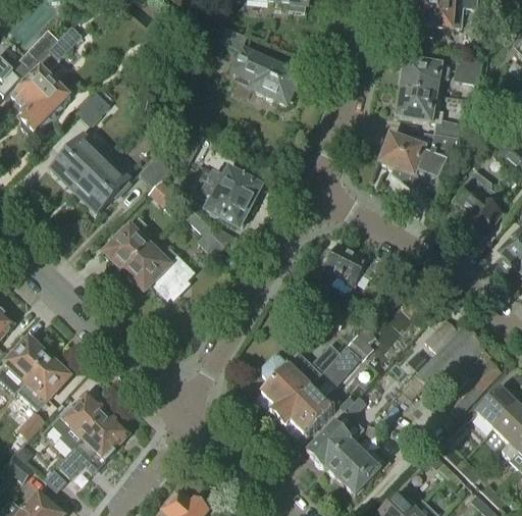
[(263,0),(289,3),(289,9),(305,11),(305,5),(307,5),(308,0),(263,0)]
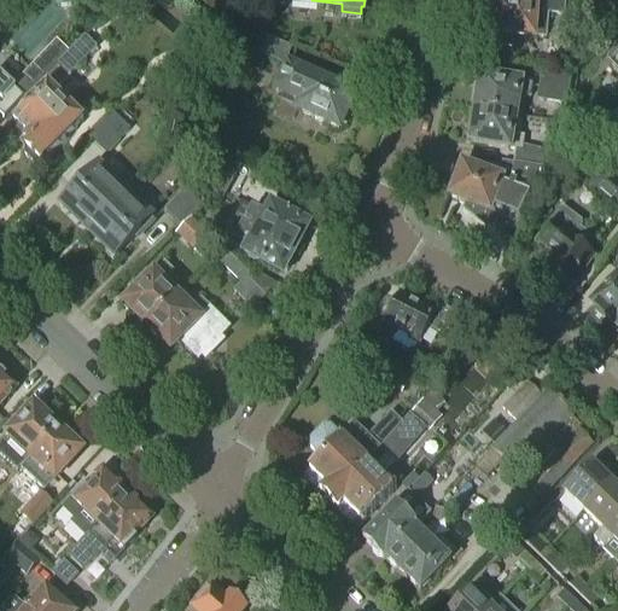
[(488,0),(488,6),(483,9),(483,19),(487,23),(487,27),(495,28),(494,39),(505,40),(506,29),(534,31),(546,33),(548,9),(564,10),(565,0),(488,0)]
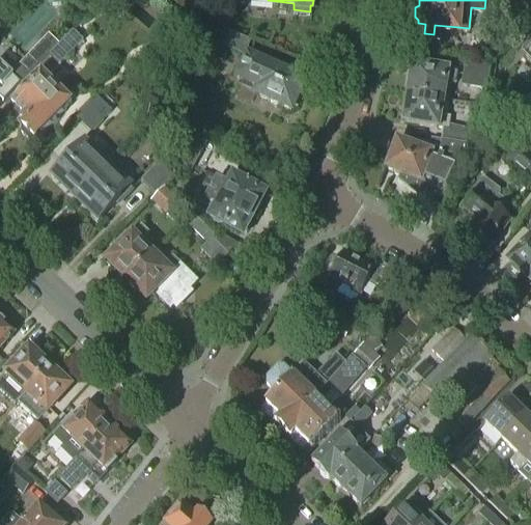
[(514,8),(529,22),(530,19),(530,5),(525,0),(523,0),(514,8)]
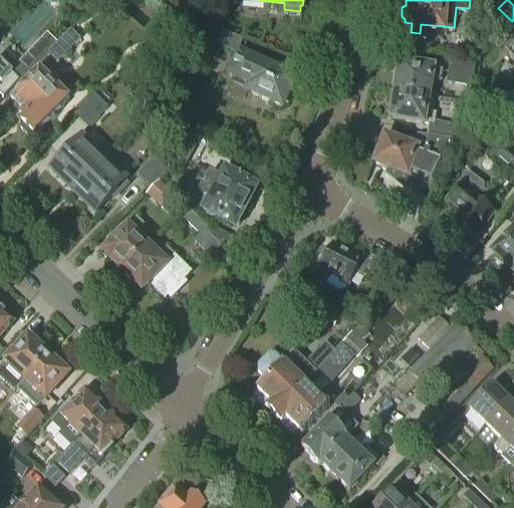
[(208,20),(202,34),(211,38),(217,24),(208,20)]
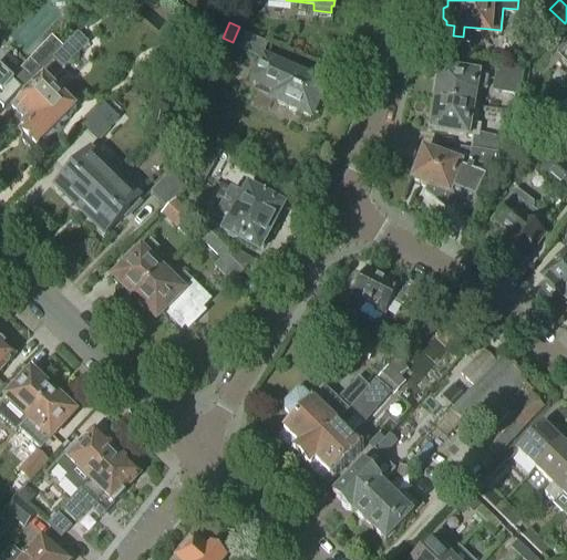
[(260,55),(268,39),(239,27),(233,42),(233,43),(260,55)]
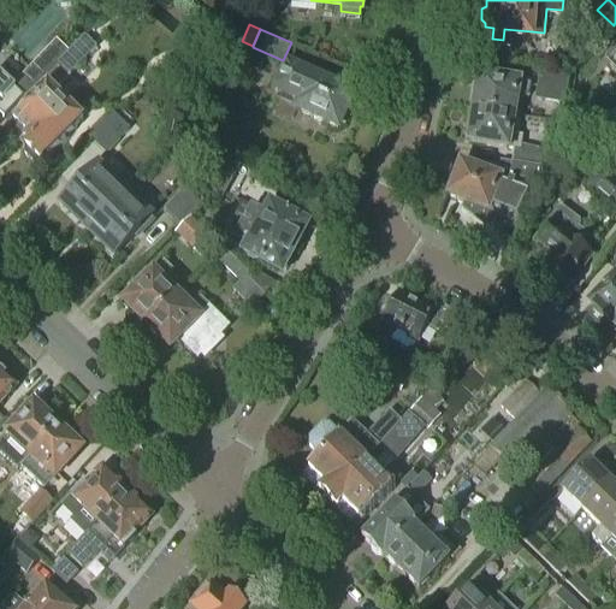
[(24,89),(30,95),(11,114),(25,129),(22,132),(28,137),(23,141),(23,151),(31,158),(39,158),(81,114),(51,86),(94,40),(83,30),(45,70),(42,74),(41,72),(33,81),(24,89)]
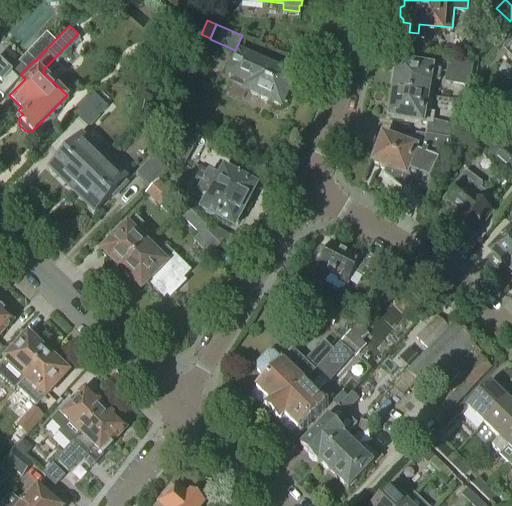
[(267,63),(238,50),(228,72),(248,80),(246,87),(281,102),(282,98),(286,98),(290,89),(288,86),(293,74),(285,70),(285,69),(268,62),(267,63)]
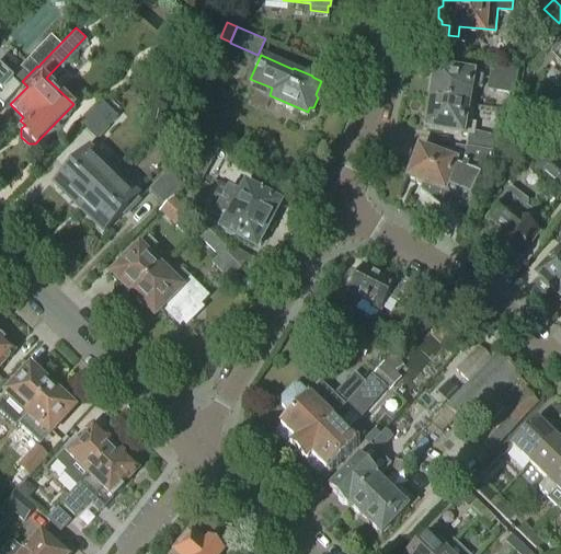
[(23,67),(30,73),(37,66),(38,67),(41,64),(33,56),(23,67)]
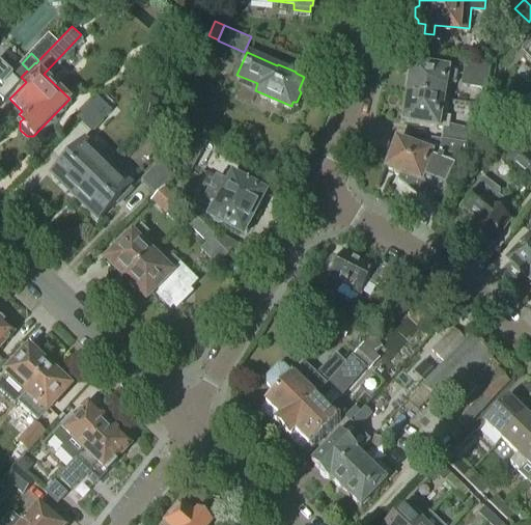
[(0,93),(2,97),(21,77),(0,57),(0,93)]
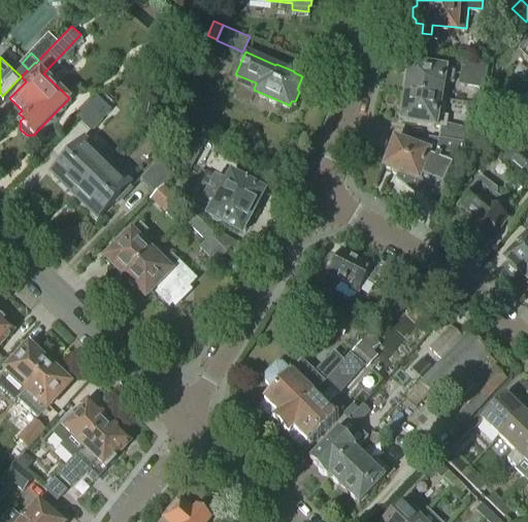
[(484,85),(488,62),(462,57),(458,80),(484,85)]
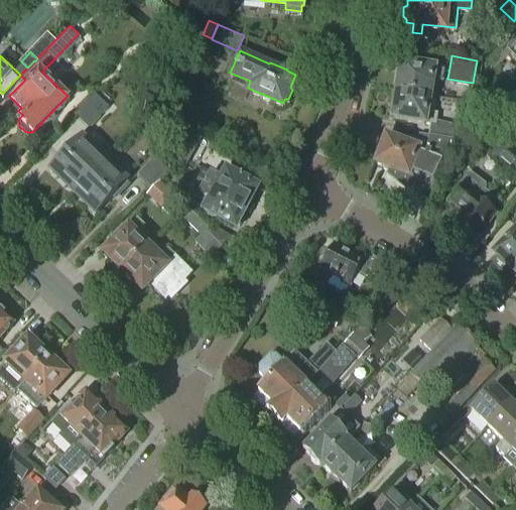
[(399,71),(396,72),(395,81),(397,84),(397,86),(429,92),(432,76),(442,77),(444,67),(434,65),(434,64),(401,57),(399,71)]
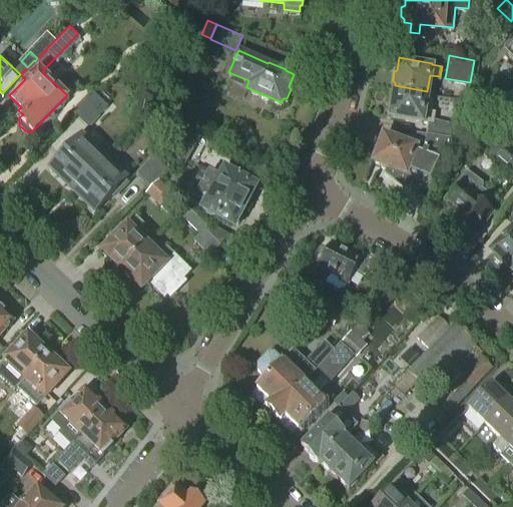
[(394,87),(391,89),(390,98),(392,100),(390,113),(428,119),(426,129),(436,131),(453,134),(455,120),(433,116),(434,109),(424,107),(427,91),(395,85),(394,87)]
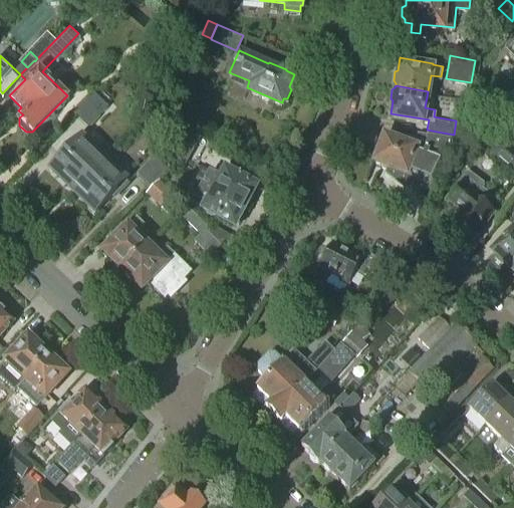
[(88,123),(108,103),(94,90),(75,110),(88,123)]
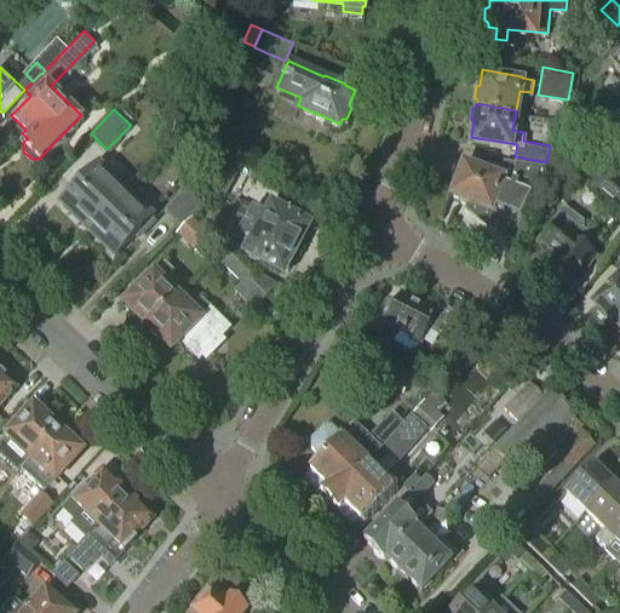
[(614,164),(619,156),(619,129),(600,149),(614,164)]
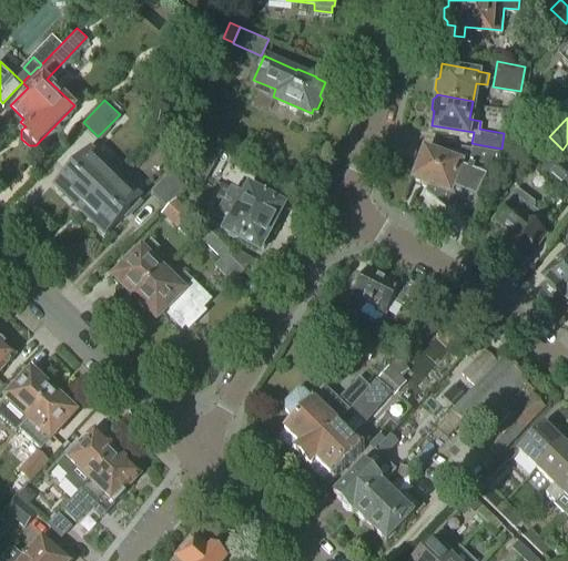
[(204,135),(193,170),(203,177),(221,145),(204,135)]
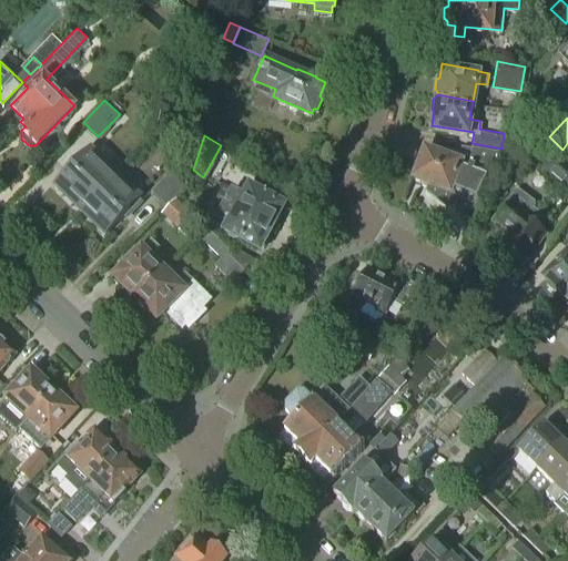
[(419,159),(415,160),(412,169),(414,173),(413,176),(428,182),(426,187),(448,202),(453,191),(478,200),(499,159),(501,149),(483,145),(472,143),(470,145),(460,143),(457,156),(443,150),(442,153),(424,146),(419,159)]
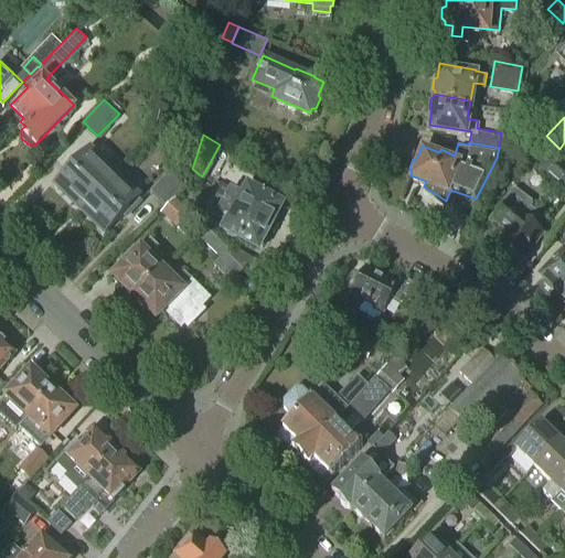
[(78,206),(115,170),(88,145),(77,156),(80,158),(54,183),(78,206)]
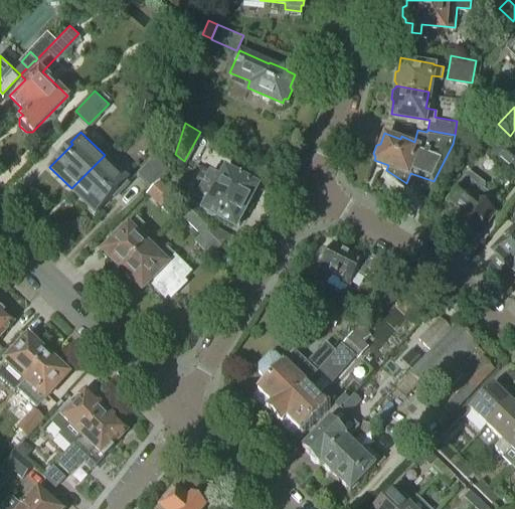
[(495,155),(507,140),(502,135),(489,150),(495,155)]
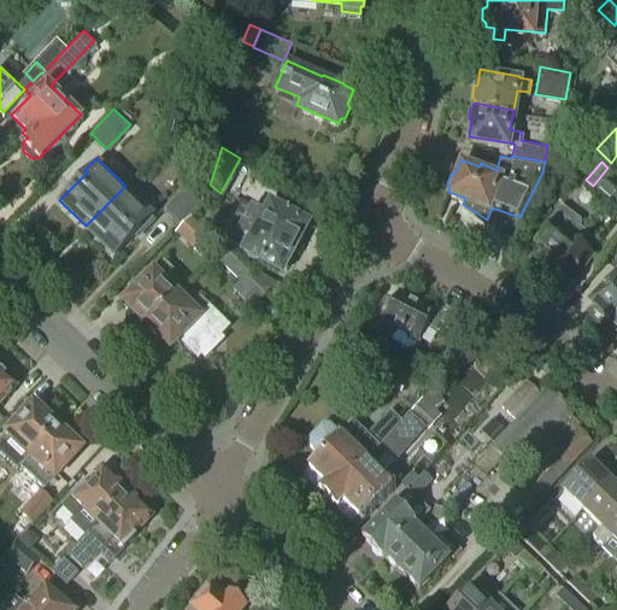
[(616,217),(616,175),(607,168),(593,186),(616,206),(616,210),(613,215),(616,217)]
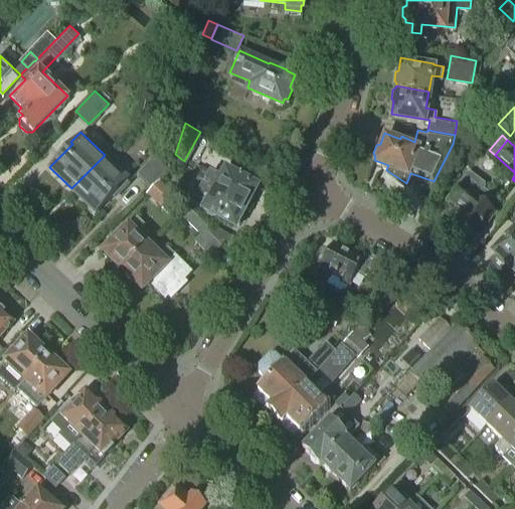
[(151,184),(170,164),(156,150),(137,170),(151,184)]
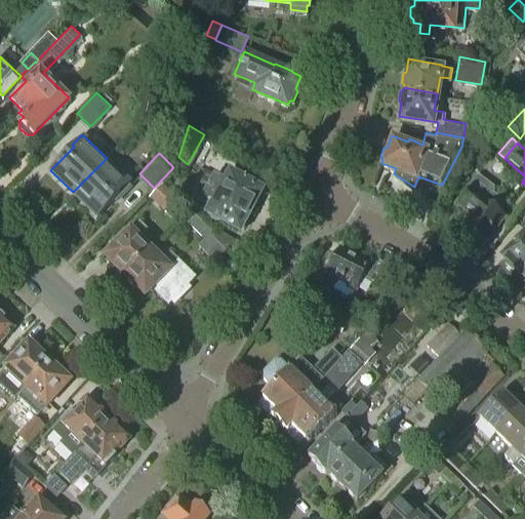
[(121,194),(131,183),(107,158),(73,192),(96,214),(119,192),(121,194)]
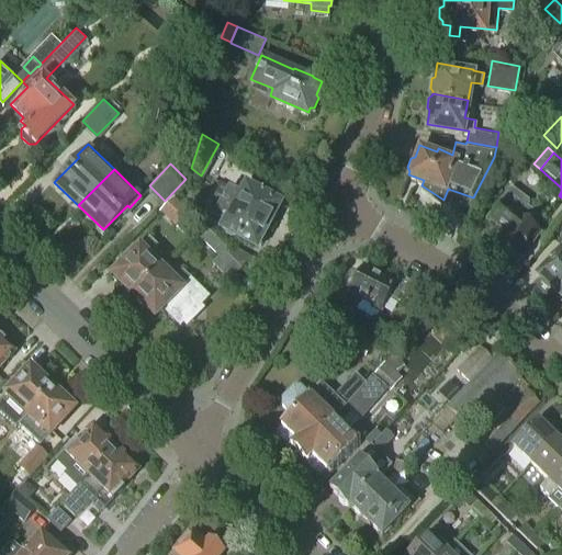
[(218,181),(213,178),(210,183),(215,187),(213,190),(248,208),(247,210),(268,222),(271,215),(276,214),(281,205),(280,201),(263,192),(266,189),(248,179),(240,191),(220,179),(218,181)]
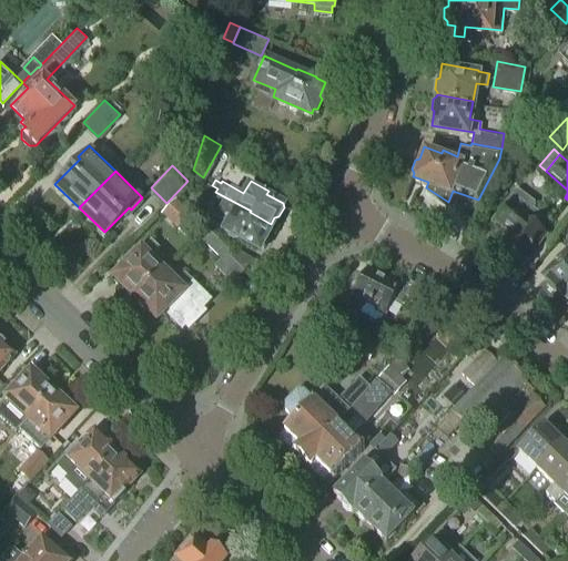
[(496,217),(505,224),(514,232),(505,244),(508,247),(507,251),(515,256),(519,255),(521,257),(545,228),(537,223),(545,213),(535,205),(538,201),(528,194),(518,185),(514,186),(505,199),(508,202),(496,217)]
